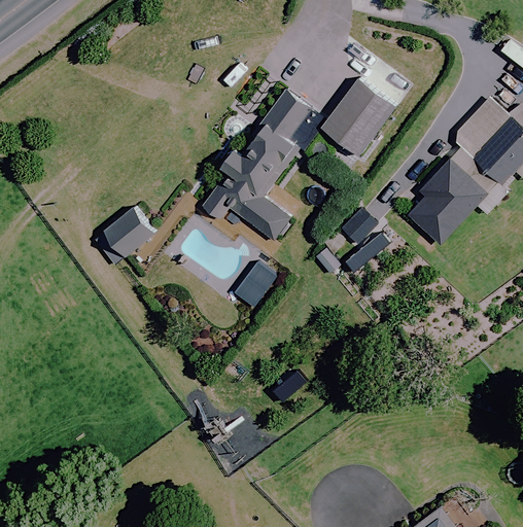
[(395,108),(357,78),(321,127),(359,155),(395,108)]
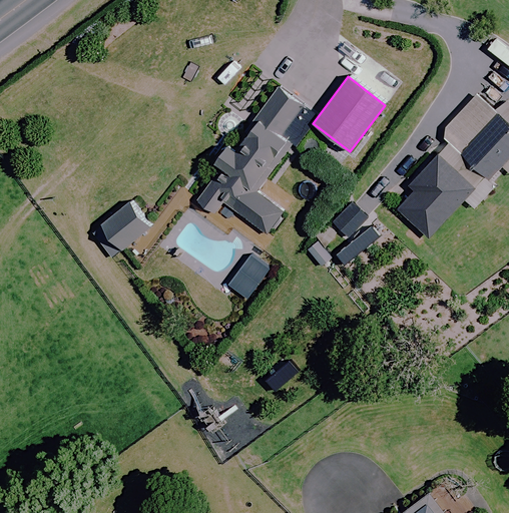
[(212,163),(215,165),(207,176),(209,178),(193,198),(215,216),(224,206),(264,237),(283,214),(253,191),(291,145),(277,134),(299,106),(277,88),(243,131),(248,135),(235,151),(229,147),(226,145),(212,163)]
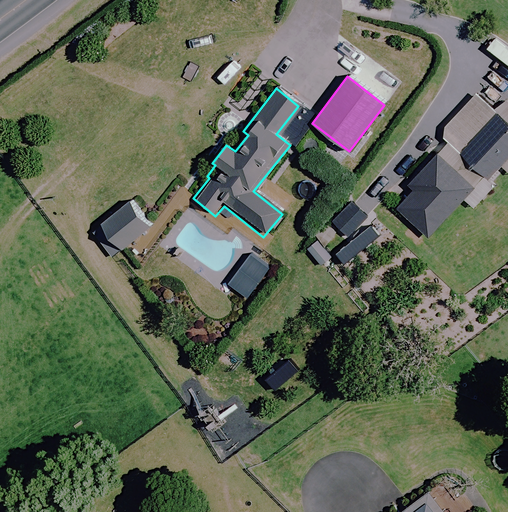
[(449,166),(435,152),(408,181),(415,187),(395,209),(427,238),(491,167),(496,171),(507,157),(507,127),(472,95),(436,134),(459,155),(449,166)]
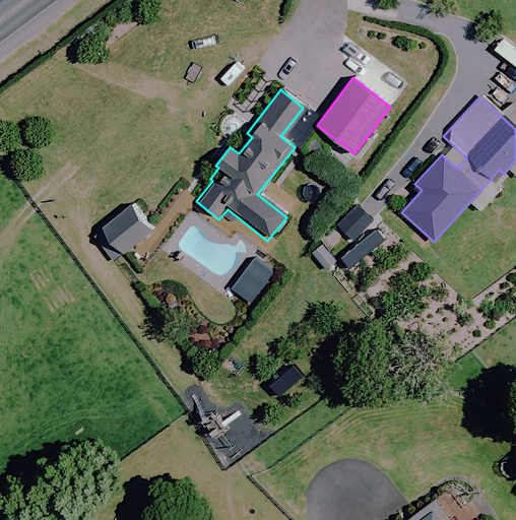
[(150,229),(130,205),(103,229),(123,252),(150,229)]
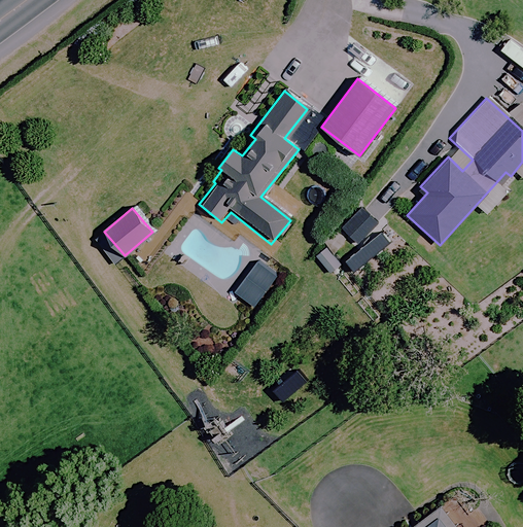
[(446,526),(436,512),(414,526),(446,526)]
